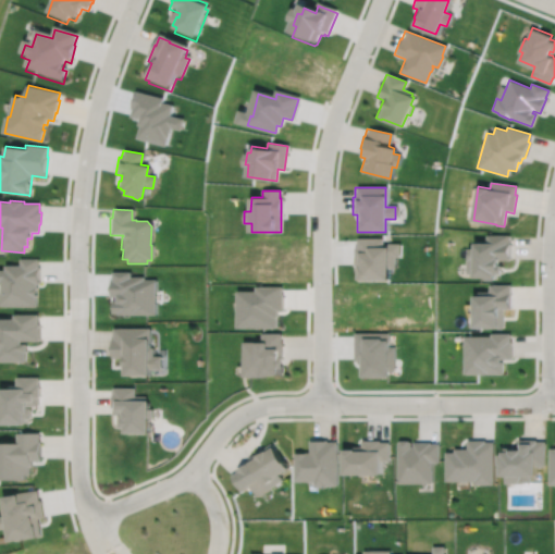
[(467,249),(467,274),(475,274),(475,278),(485,278),(485,281),(494,281),(494,275),(497,275),(497,274),(502,274),(502,266),(498,266),(498,261),(509,261),(509,244),(508,244),(508,236),(485,236),(485,243),(473,243),(473,249),(467,249)]
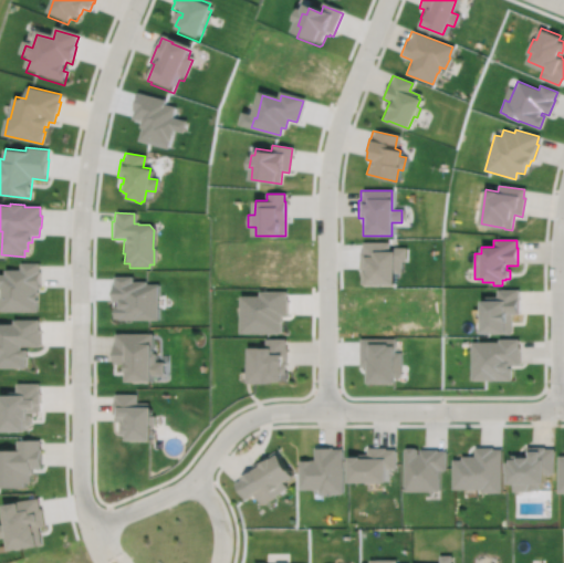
[(361,243),(361,252),(358,252),(358,270),(361,270),(361,284),(393,284),(393,273),(399,273),(399,262),(404,262),(404,249),(392,249),(392,251),(387,251),(387,243),(361,243)]
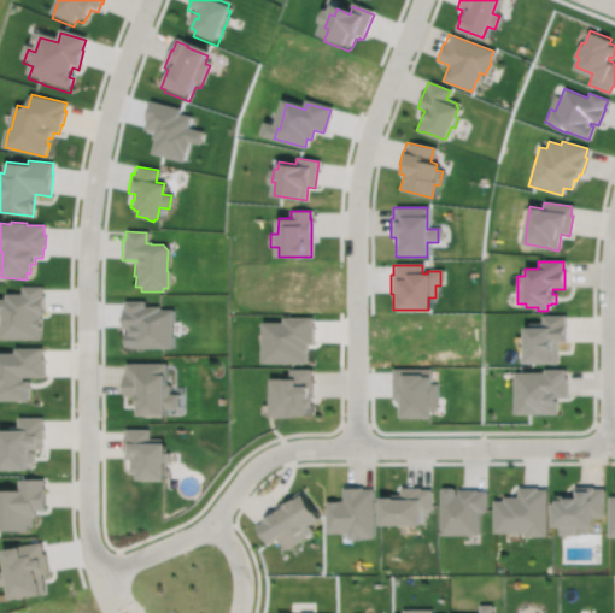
[(0,312),(3,312),(3,340),(41,340),(41,330),(42,330),(42,318),(41,318),(41,316),(45,316),(45,296),(42,296),(42,288),(23,288),(23,295),(7,294),(7,300),(0,300),(0,312)]
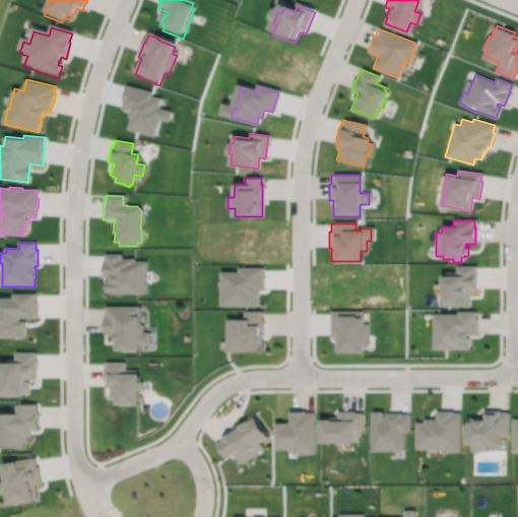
[(106,257),(106,264),(105,264),(105,277),(111,277),(111,283),(106,283),(106,293),(111,293),(111,295),(143,294),(143,284),(139,284),(139,272),(143,272),(143,263),(132,263),(132,261),(120,261),(120,257),(106,257)]
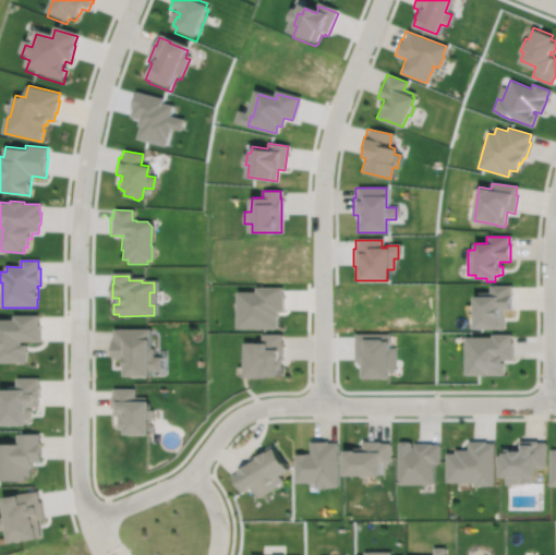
[(474,297),(474,329),(496,329),(496,330),(504,330),(504,311),(511,311),(511,287),(491,287),(491,293),(479,293),(479,297),(474,297)]
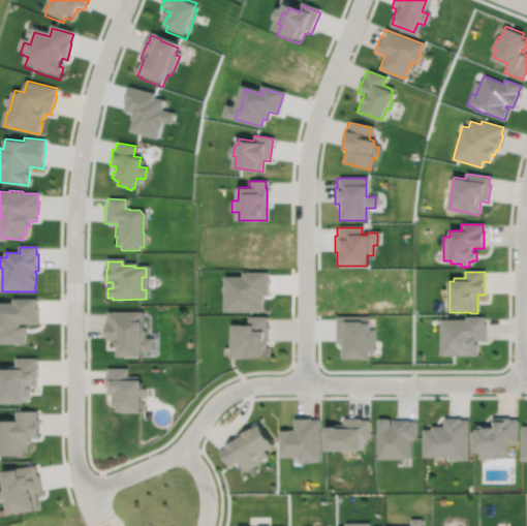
[(225,279),(225,288),(231,288),(231,300),(225,300),(225,310),(260,311),(260,300),(254,300),(254,296),(267,296),(267,282),(266,282),(266,276),(244,275),(244,279),(225,279)]
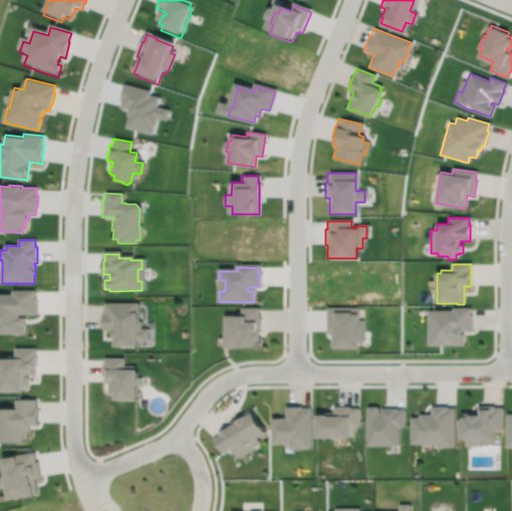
[(0,335),(24,335),(24,325),(26,325),(26,318),(20,318),(20,315),(37,315),(37,299),(36,299),(36,291),(14,291),(14,295),(0,295),(0,335)]
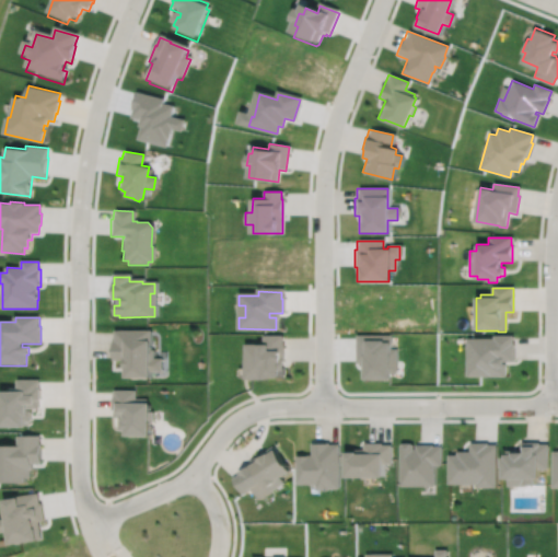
[(113,332),(113,341),(111,341),(111,361),(120,361),(120,374),(124,374),(124,379),(148,379),(148,372),(160,372),(160,359),(152,359),(152,351),(148,351),(148,343),(149,343),(149,332),(113,332)]
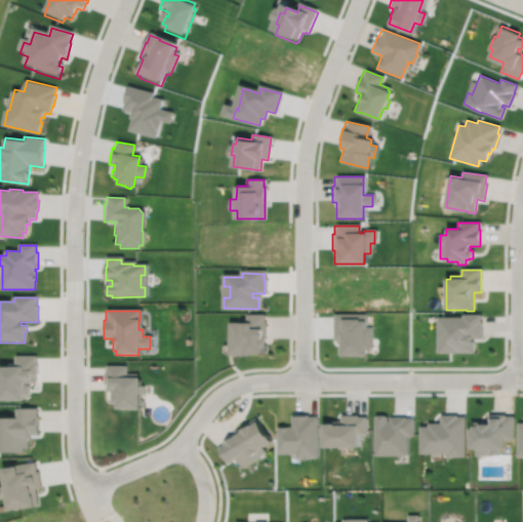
[(229,323),(228,356),(248,356),(254,356),(254,354),(262,355),(262,348),(266,348),(266,323),(265,323),(265,315),(246,315),(246,324),(229,323)]
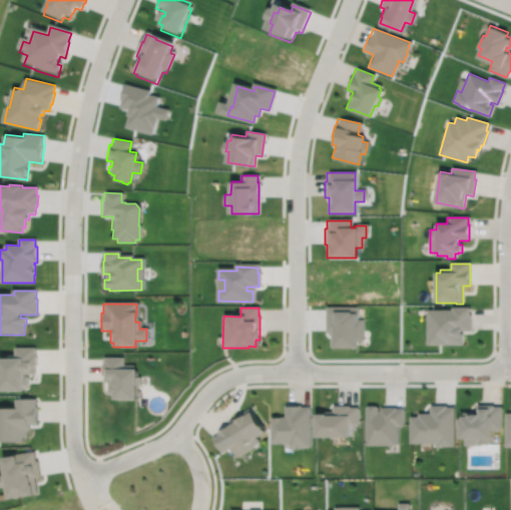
[(325,308),(325,333),(330,333),(330,348),(356,348),(356,343),(362,343),(362,321),(357,321),(357,308),(325,308)]
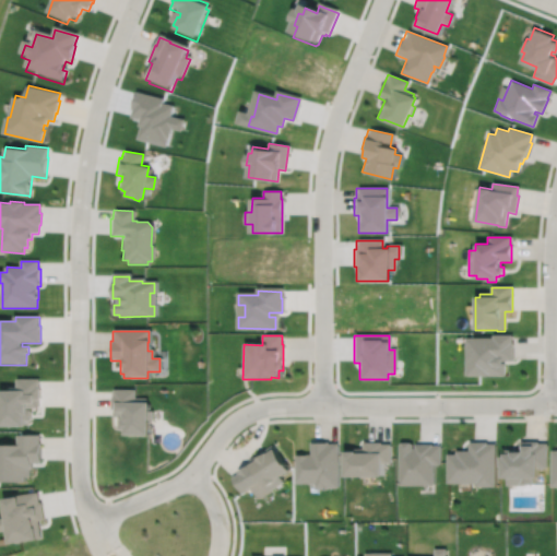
[(466,339),(465,377),(505,377),(505,365),(502,365),(502,362),(512,362),(512,344),(511,344),(511,335),(492,335),(492,339),(466,339)]
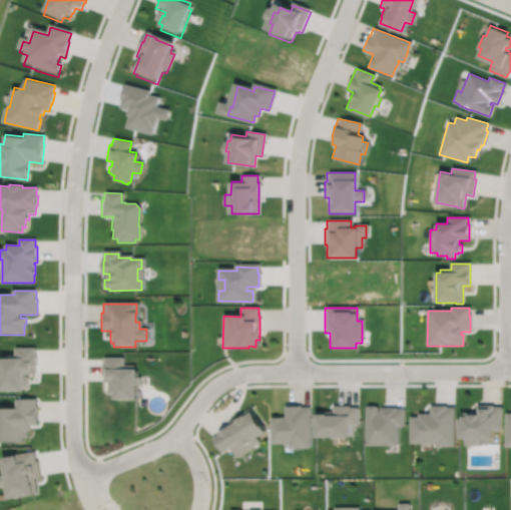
[(3,359),(3,370),(1,370),(1,378),(3,378),(3,392),(26,392),(26,387),(30,387),(30,378),(27,378),(27,375),(36,375),(36,368),(37,368),(37,357),(36,357),(36,349),(16,349),(16,356),(10,356),(10,359),(3,359)]
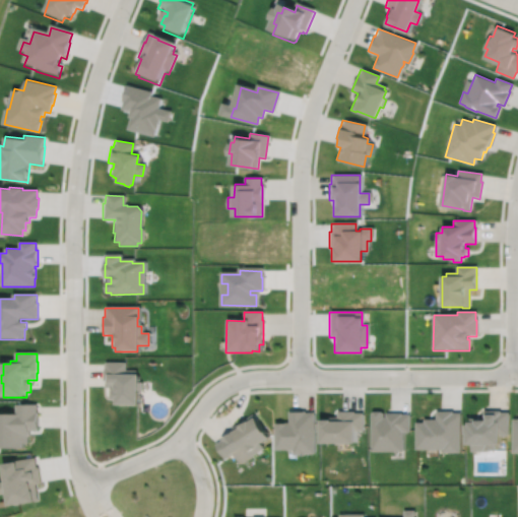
[(104,364),(104,371),(102,370),(102,382),(104,382),(104,388),(113,388),(113,391),(110,391),(110,400),(115,400),(115,405),(136,405),(136,375),(134,375),(134,371),(124,371),(124,364),(104,364)]
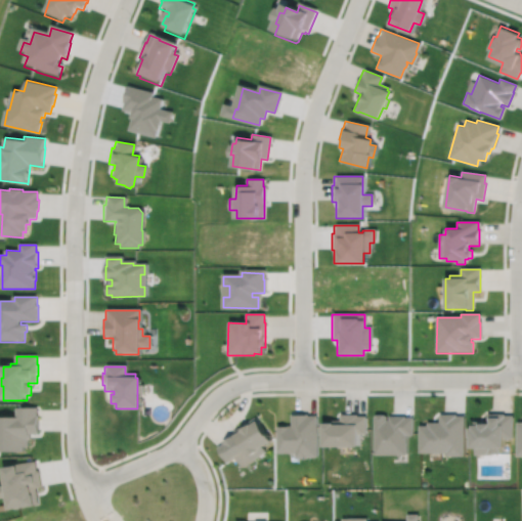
[(0,453),(23,453),(23,448),(27,448),(27,441),(30,441),(30,435),(37,435),(37,417),(36,417),(36,409),(15,409),(15,419),(0,419),(0,453)]
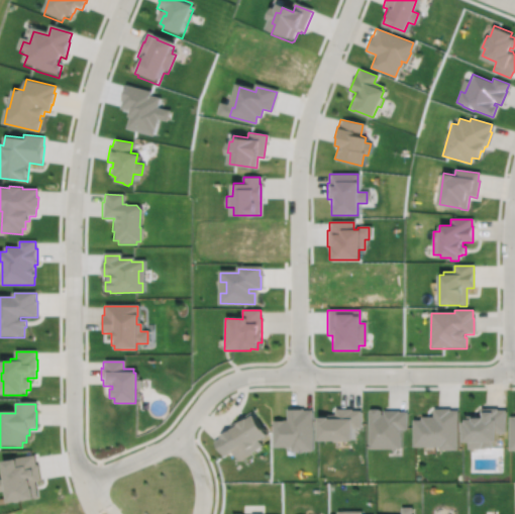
[(272,421),(272,448),(290,448),(290,453),(302,453),(302,452),(311,452),(311,411),(302,411),(302,410),(286,410),(286,421),(272,421)]
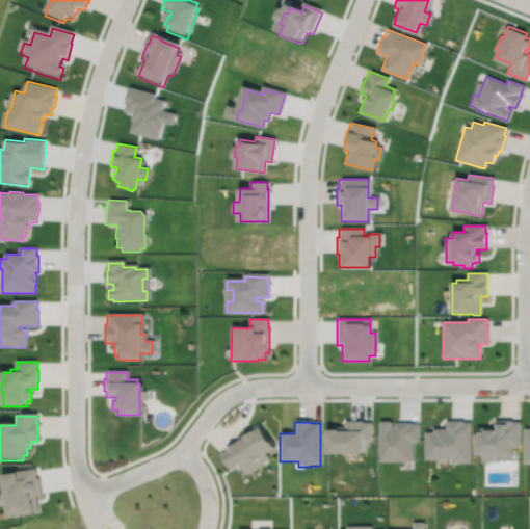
[(326,431),(326,455),(362,455),(362,442),(370,442),(370,424),(362,424),(362,422),(344,423),(344,428),(336,428),(337,431),(326,431)]
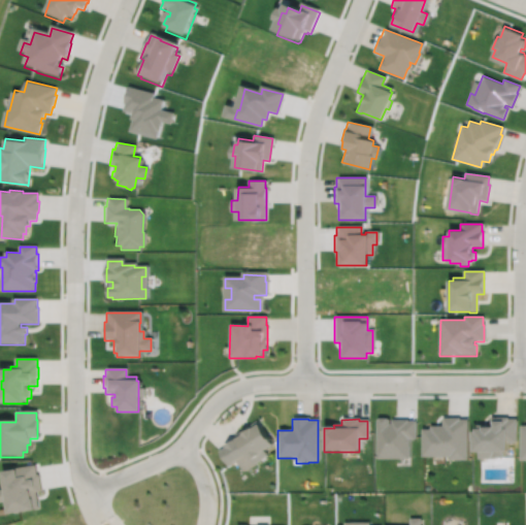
[(422,430),(422,458),(449,458),(449,461),(467,461),(467,421),(459,421),(459,419),(442,419),(442,427),(430,427),(431,430),(422,430)]
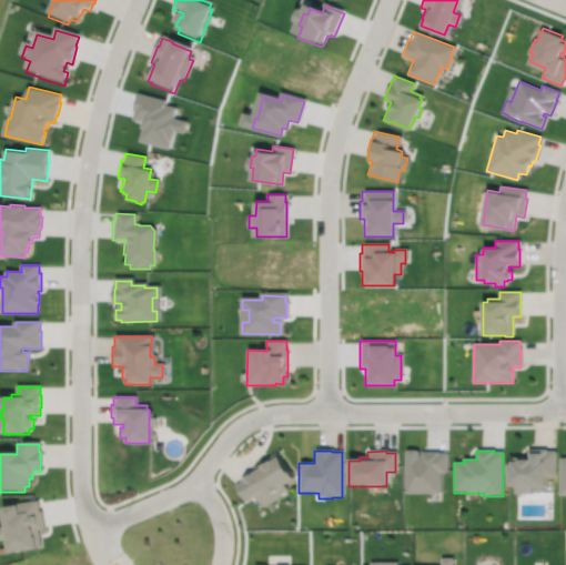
[(508,466),(508,476),(509,476),(509,487),(514,487),(514,495),(541,495),(541,487),(546,487),(546,477),(555,477),(555,452),(546,452),(546,451),(528,451),(528,461),(523,461),(523,458),(514,458),(514,463),(512,463),(512,466),(508,466)]
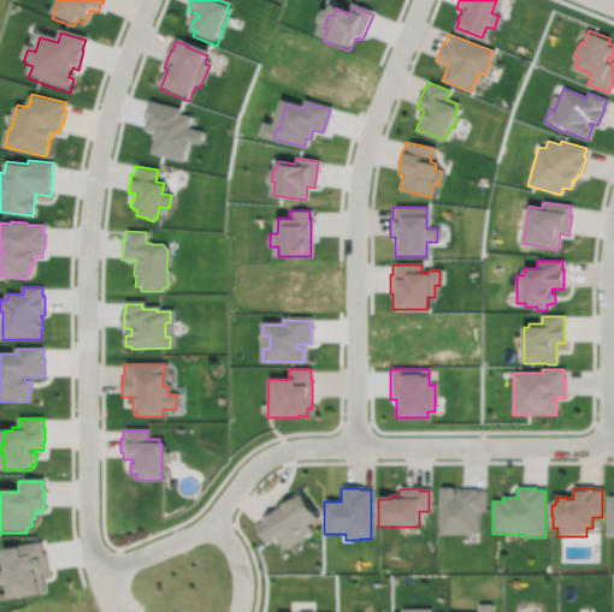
[(440,491),(440,536),(477,536),(477,512),(484,512),(484,492),(474,492),(474,491),(456,491),(456,495),(454,495),(454,491),(452,491),(452,489),(442,489),(442,491),(440,491)]
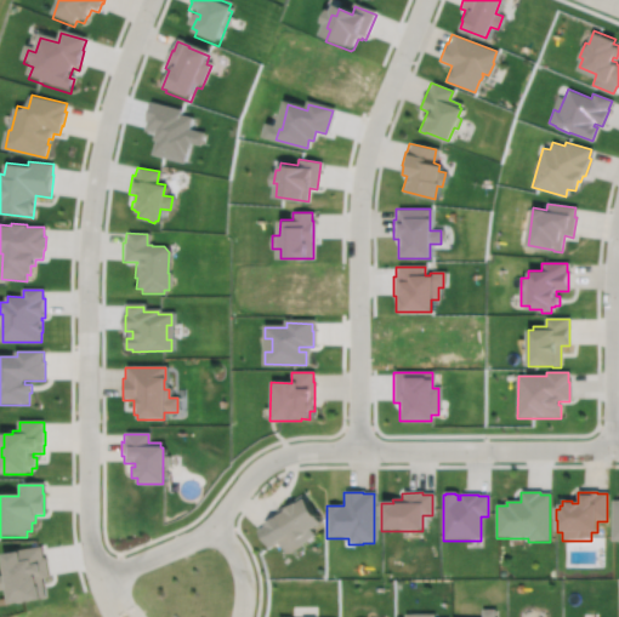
[(255,532),(266,549),(276,543),(283,555),(311,536),(307,530),(318,523),(299,496),(273,513),(276,516),(261,526),(261,527),(255,532)]
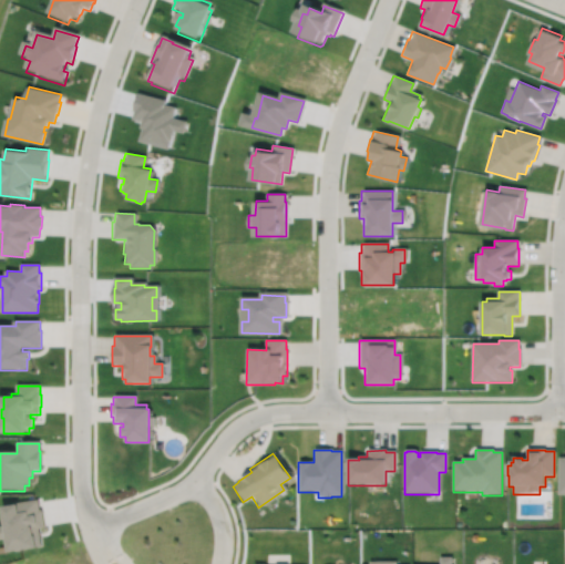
[(3,506),(7,526),(0,527),(0,540),(8,539),(10,553),(41,547),(39,530),(44,529),(41,511),(39,511),(37,501),(3,506)]
